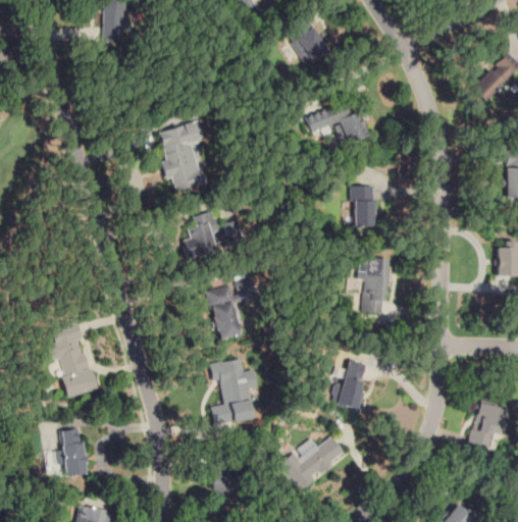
[(253,0),(238,0),(243,10),(255,4),(253,0)]
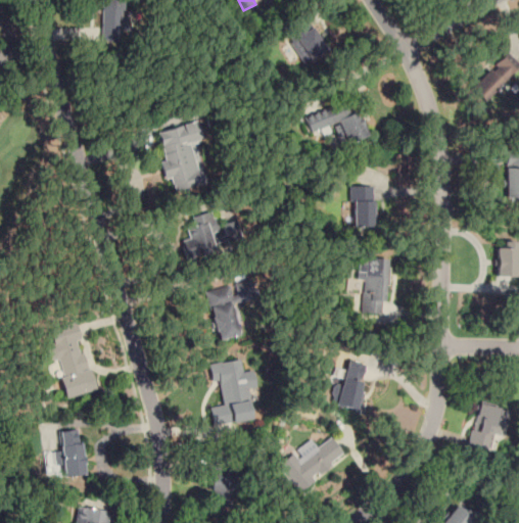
[(104,1),(104,44),(132,44),(133,1),(104,1)]
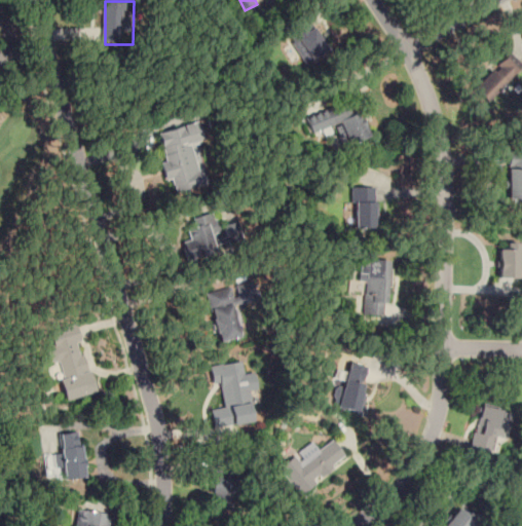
[(327,54),(319,24),(292,30),(300,61),(327,54)]
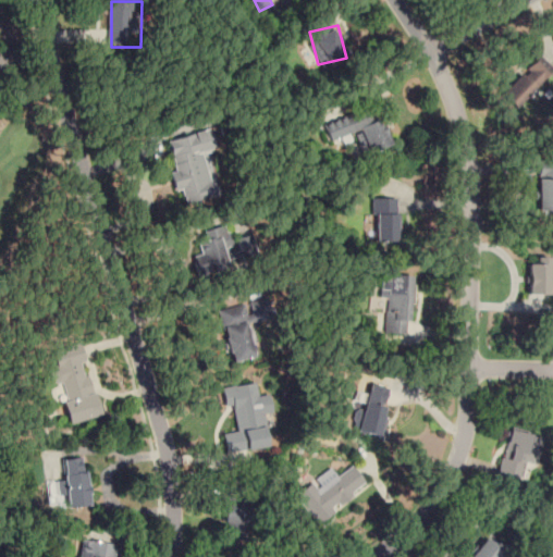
[(518,111),(552,77),(552,63),(544,54),(503,94),(518,111)]
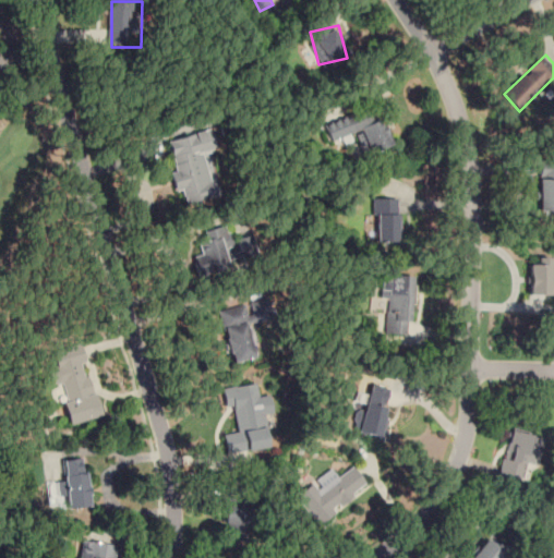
[(385,116),(371,120),(368,110),(326,124),(333,145),(359,136),(365,154),(395,145),(385,116)]
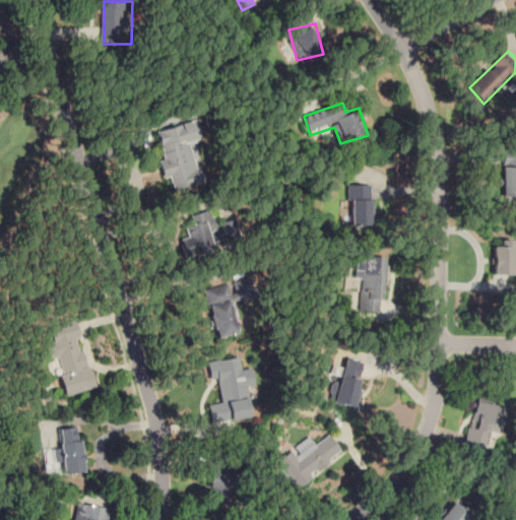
[(200,141),(196,123),(158,131),(171,190),(201,184),(192,143),(200,141)]
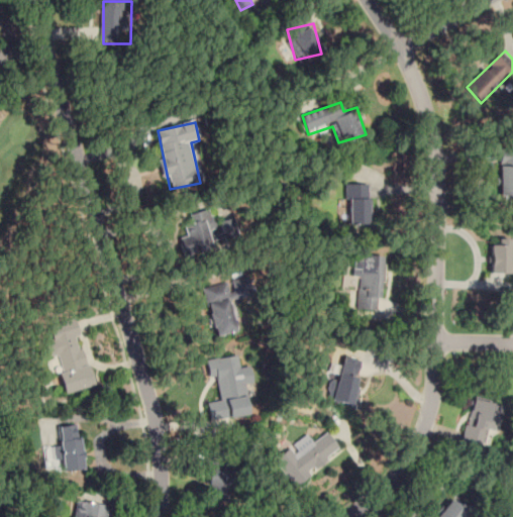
[(502,195),(512,195),(512,151),(502,151),(502,195)]
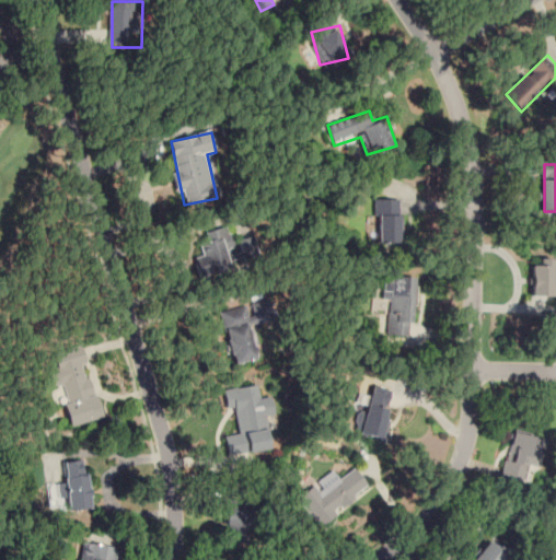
[(402,198),(374,198),(374,243),(402,243),(402,198)]
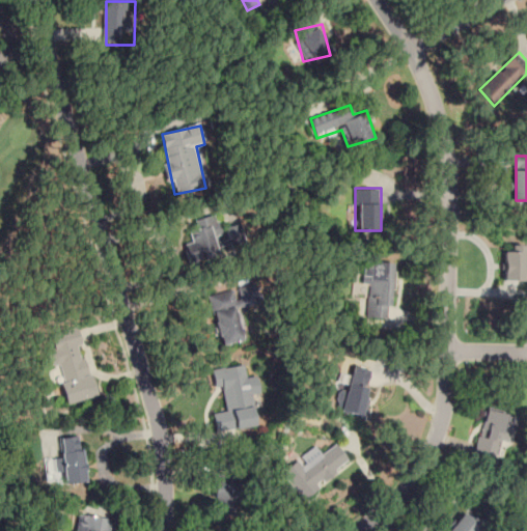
[(191,259),(250,249),(245,223),(229,226),(231,240),(222,242),(217,215),(198,219),(199,228),(192,229),(194,242),(188,243),(191,259)]
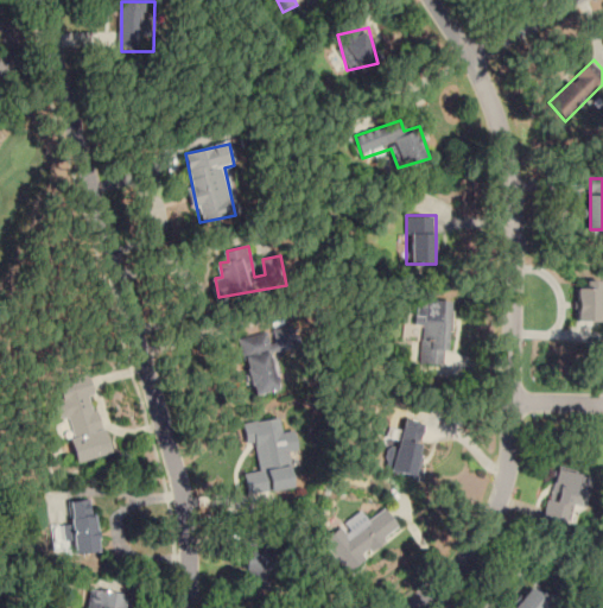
[(602,282),(578,282),(578,322),(602,322),(602,282)]
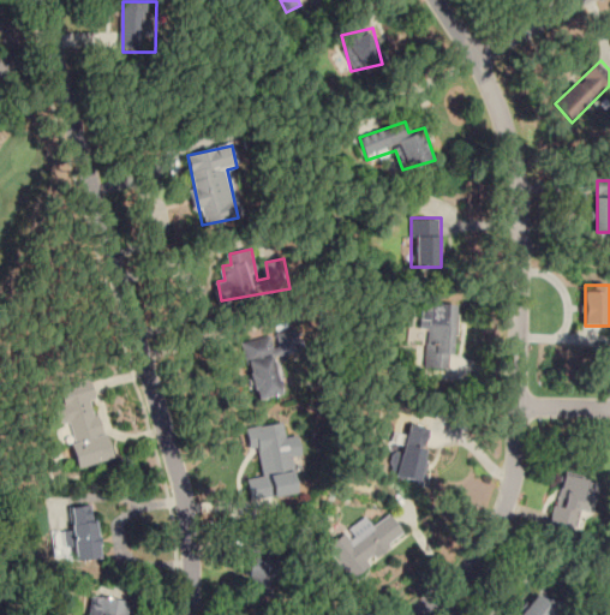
[(452,370),(461,306),(425,302),(422,329),(431,332),(426,366),(452,370)]
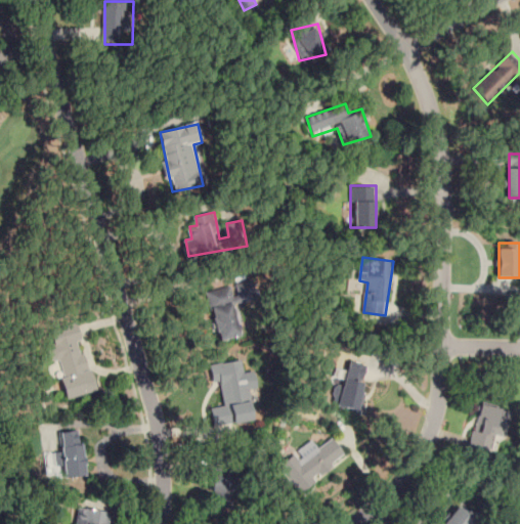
[(242,336),(235,305),(259,300),(255,280),(210,291),(220,340),(242,336)]
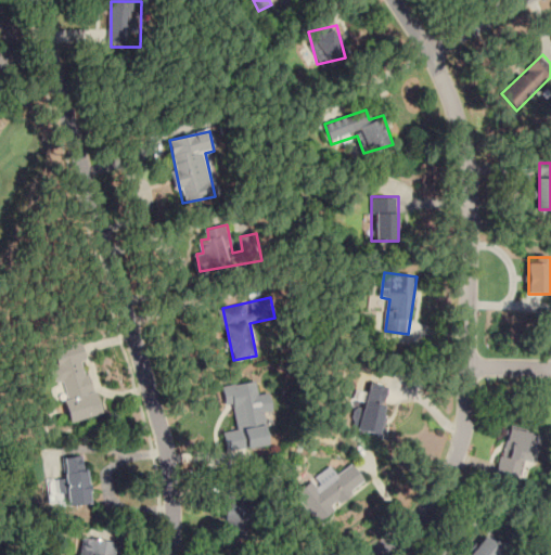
[(85,343),(52,351),(72,423),(104,413),(85,343)]
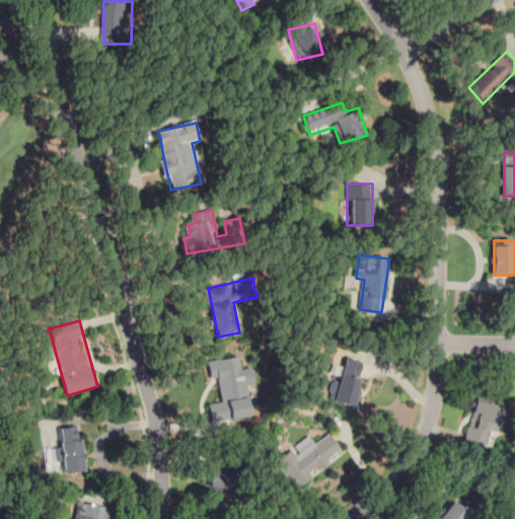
[(366,362),(348,357),(337,400),(355,404),(366,362)]
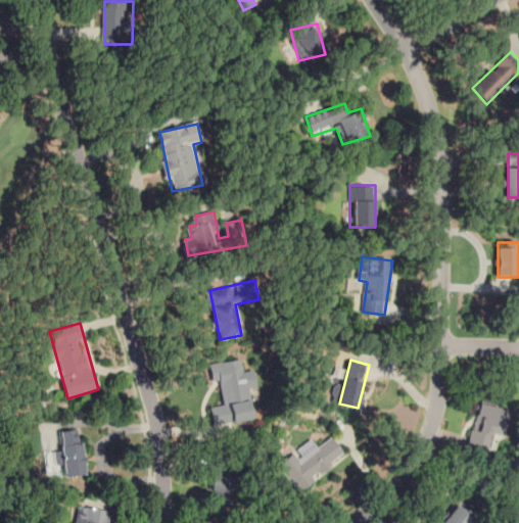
[(257,419),(251,371),(245,372),(243,361),(216,365),(221,405),(211,406),(215,424),(257,419)]
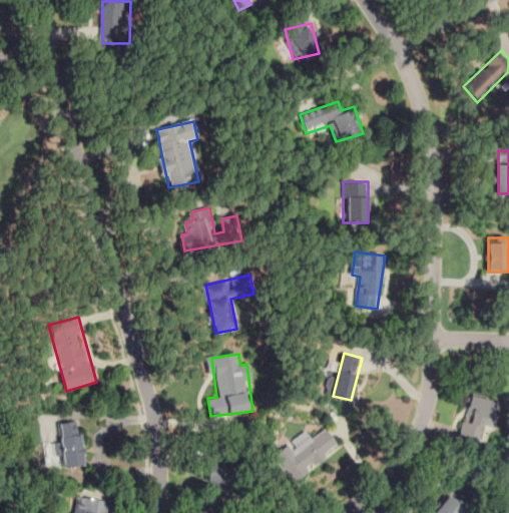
[(500,402),(473,394),(461,439),(487,447),(500,402)]
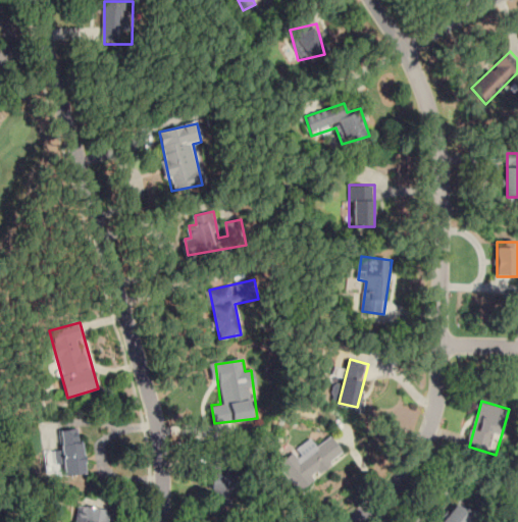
[(62,430),(64,453),(55,454),(57,476),(89,473),(86,442),(82,444),(81,428),(62,430)]
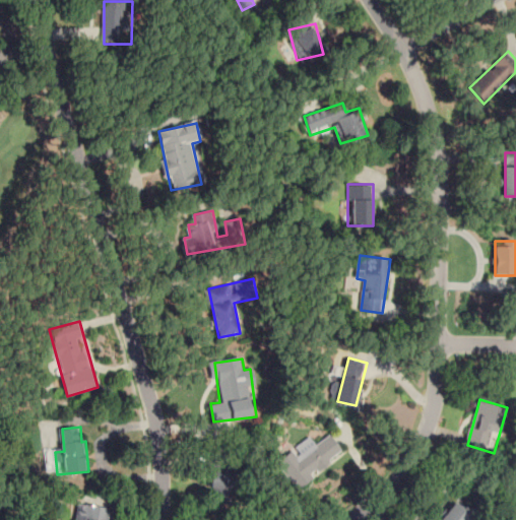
[(298,490),(346,455),(332,436),(317,446),(312,439),(278,462),(298,490)]
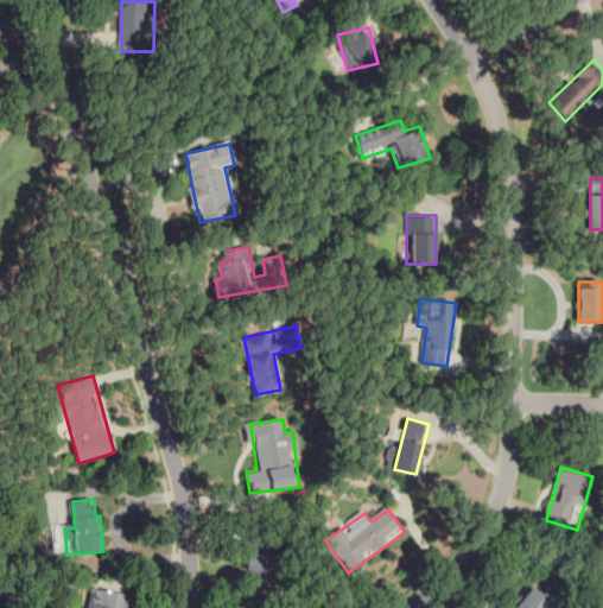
[(273,545),(247,545),(247,593),(273,593),(273,545)]
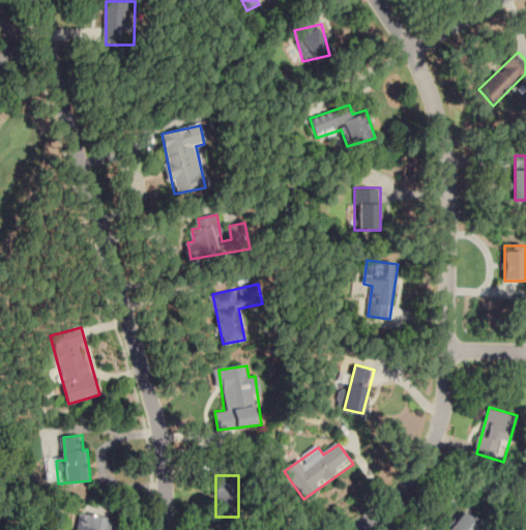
[(474,529),(484,520),(468,507),(449,529),(474,529)]
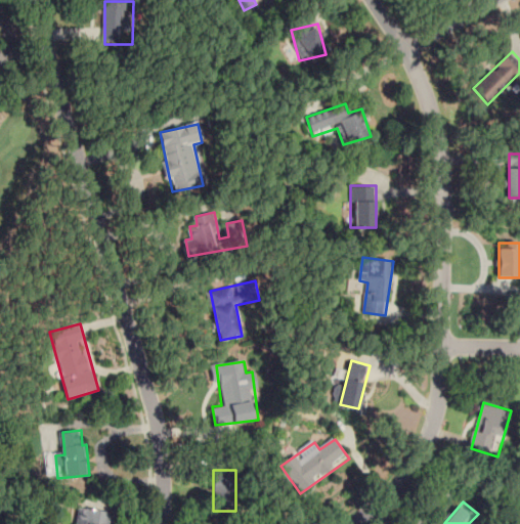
[(110,523),(112,512),(90,509),(87,523),(110,523)]
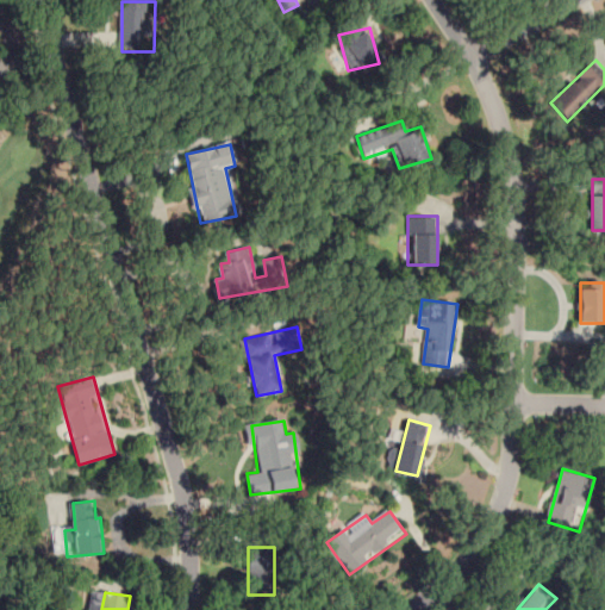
All buildings are outlined.
